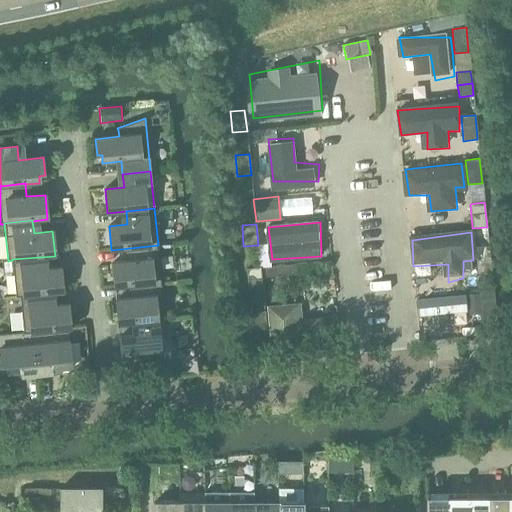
[(130,248),(131,261),(112,263),(115,287),(134,285),(133,285),(161,282),(158,245),(130,248)]
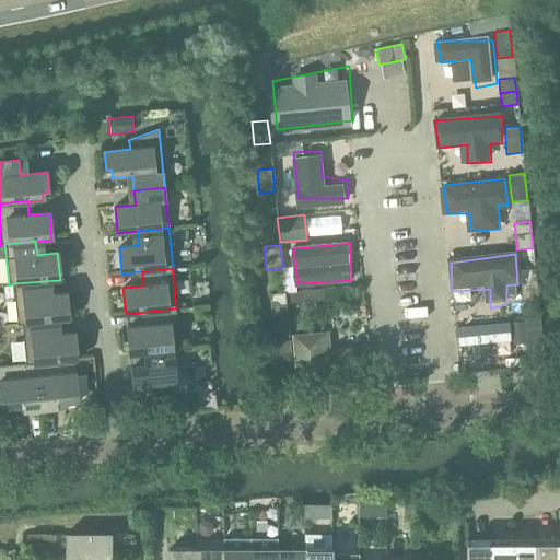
[(537,295),(535,269),(518,270),(522,298),(537,295)]
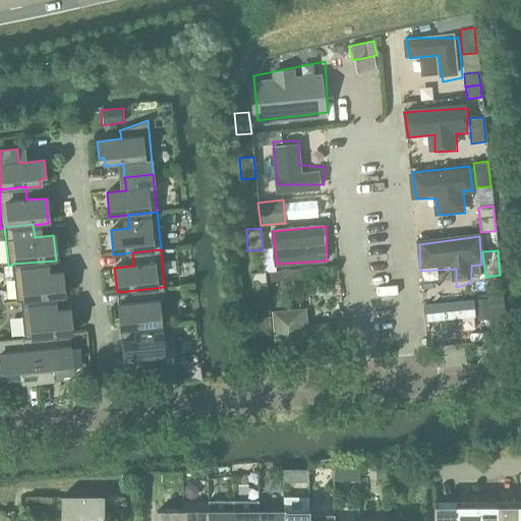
[(16,302),(20,302),(19,301),(49,298),(49,299),(63,298),(61,273),(42,275),(41,262),(12,264),(12,265),(16,302)]
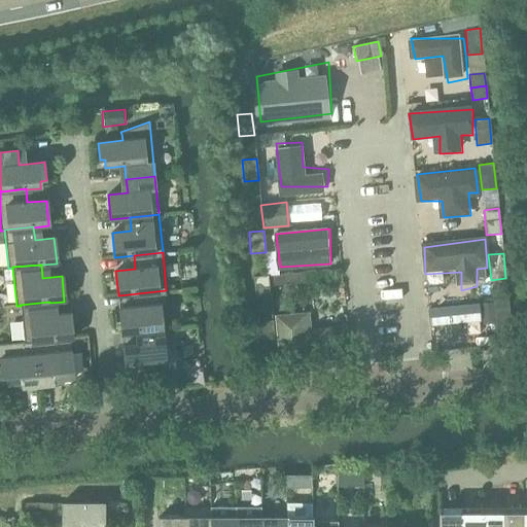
[(345,340),(345,272),(277,278),(283,347),(345,340)]
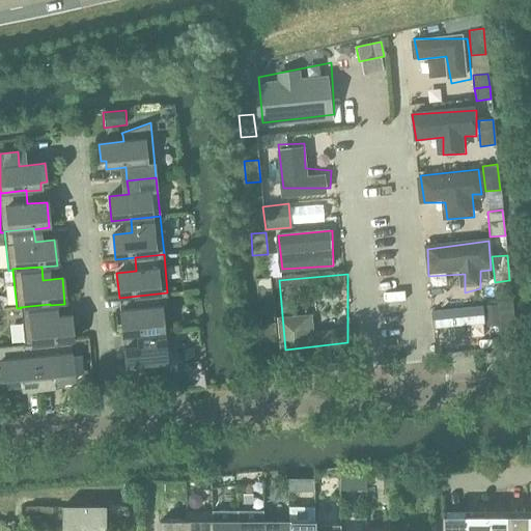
[(270,278),(269,278),(255,279),(257,301),(272,300),(270,278)]
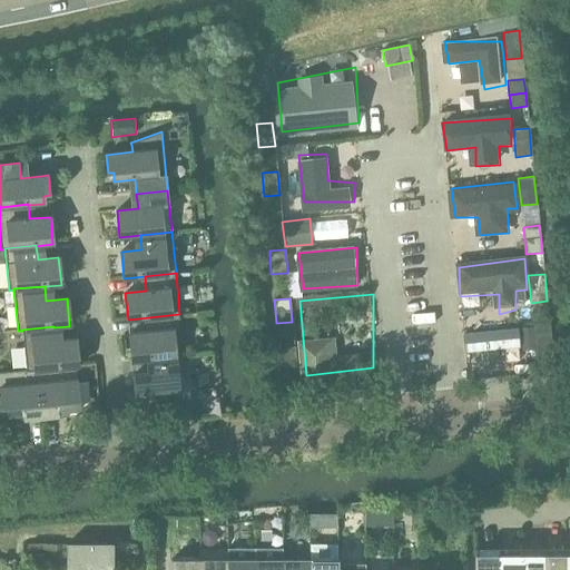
[(184,355),(179,314),(148,317),(149,317),(150,332),(129,334),(133,361),(153,360),(153,359),(184,355)]
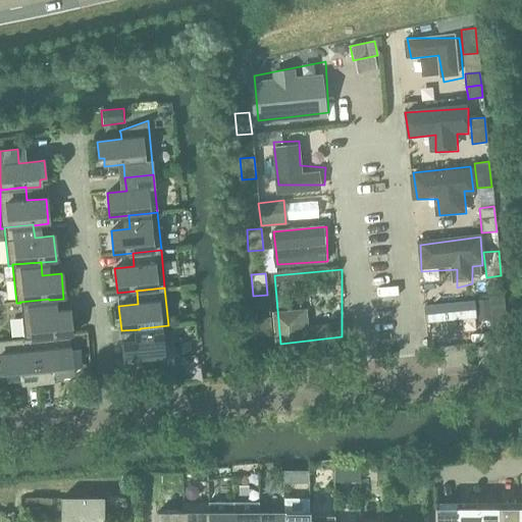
[(505,320),(506,320),(503,296),(488,297),(490,321),(505,320)]
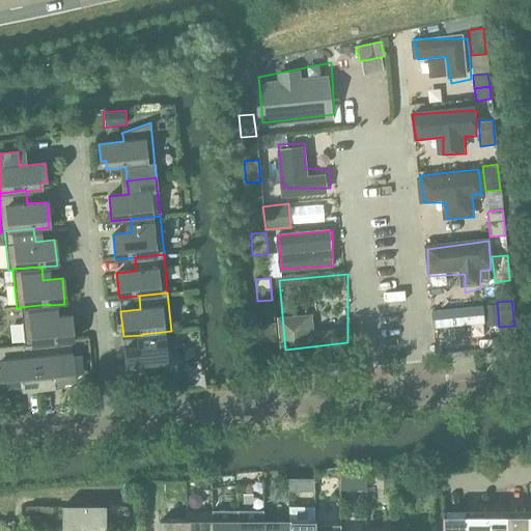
[(20,307),(21,308),(24,345),(33,344),(68,341),(70,342),(73,341),(71,315),(51,317),(50,305),(50,304),(20,307)]
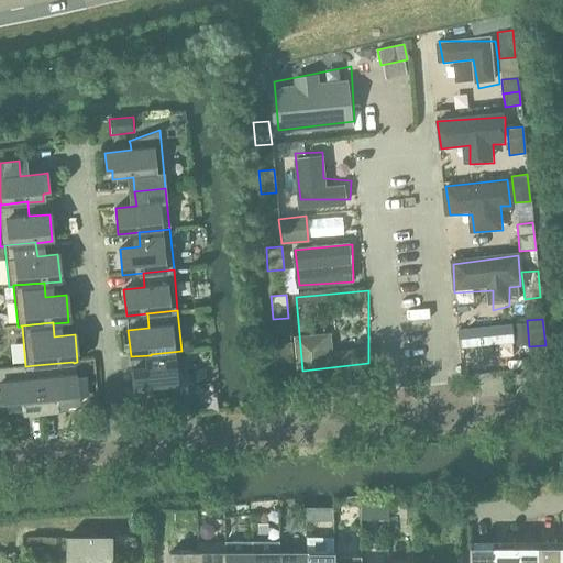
[(465,337),(468,368),(516,362),(512,334),(497,337),(497,335),(465,337)]
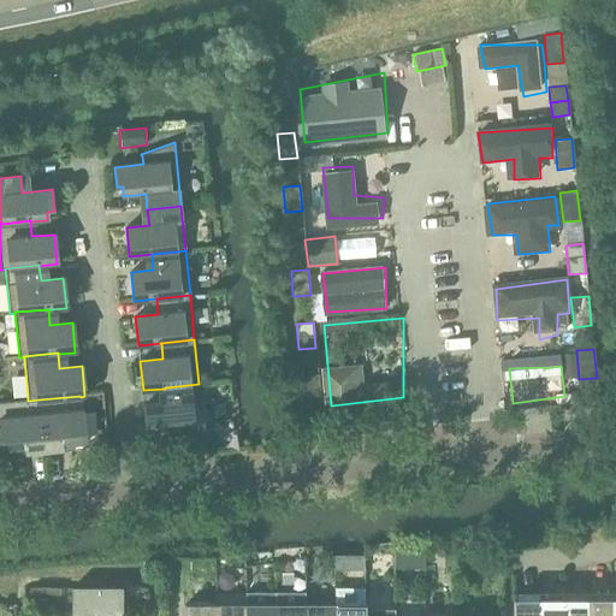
[(318,374),(301,377),(303,402),(320,401),(320,400),(318,374)]
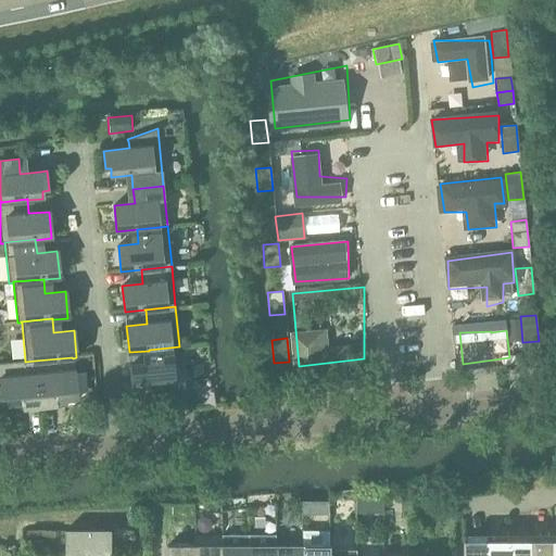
[(172,363),(180,362),(179,346),(149,350),(149,351),(151,364),(130,366),(133,392),(175,389),(172,363)]
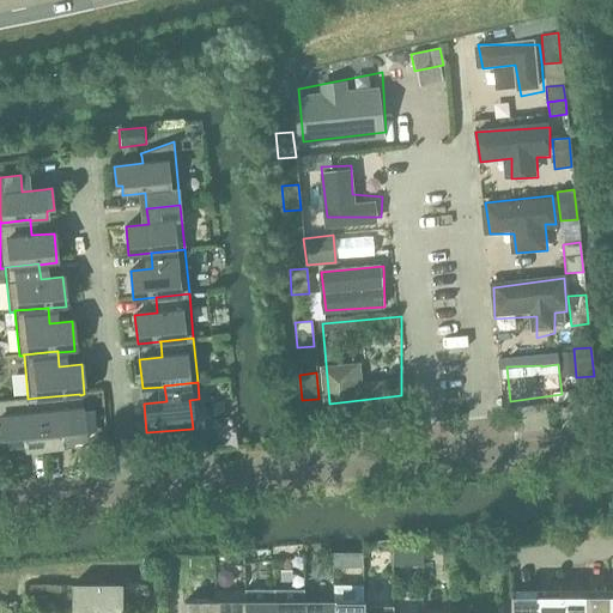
[(38,398),(43,449),(72,445),(71,442),(84,441),(80,395),(79,394),(38,398)]
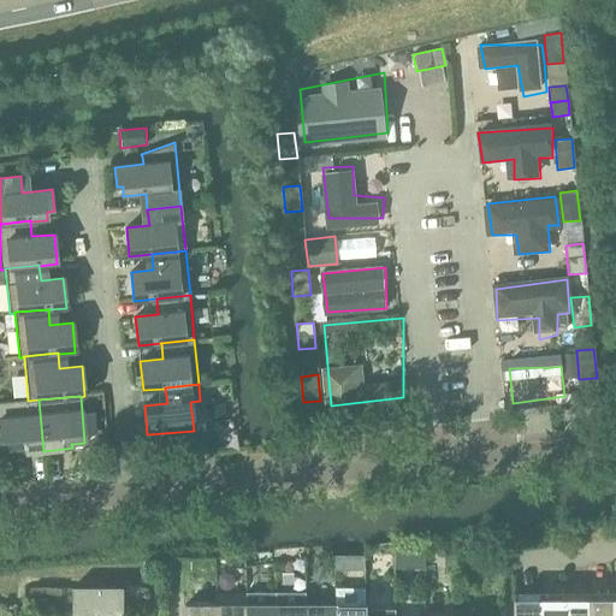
[(28,401),(0,402),(0,428),(3,451),(16,450),(16,454),(43,451),(39,400),(28,401)]
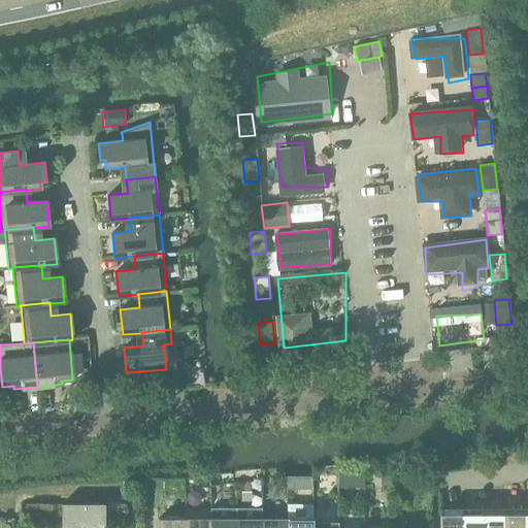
[(382,487),(390,487),(390,472),(382,472),(382,487)]
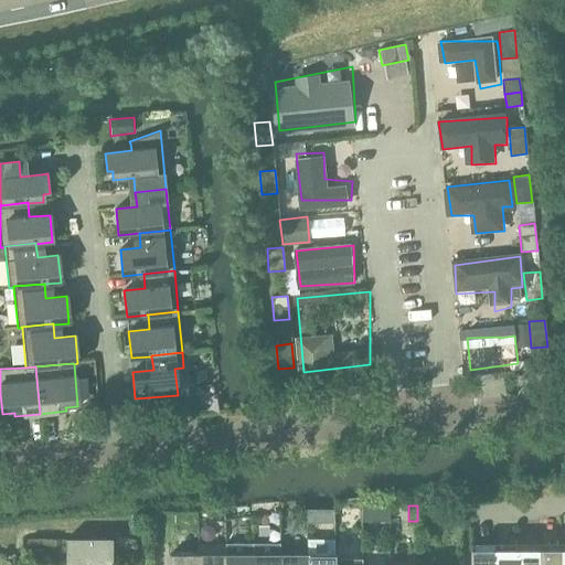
[(64,564),(110,564),(112,540),(65,540),(64,564)]
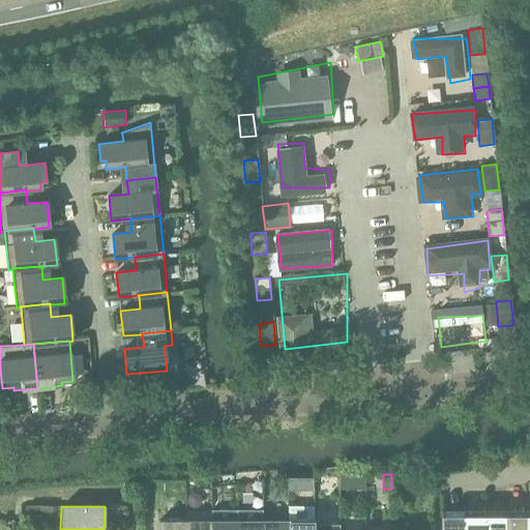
[(211,510),(211,521),(211,529),(236,529),(237,521),(237,510),(211,510)]
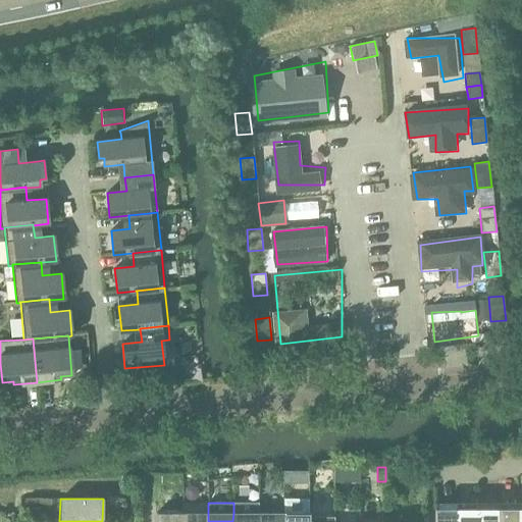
[(233,503),(233,513),(232,521),(258,521),(259,512),(258,512),(259,503),(233,503)]
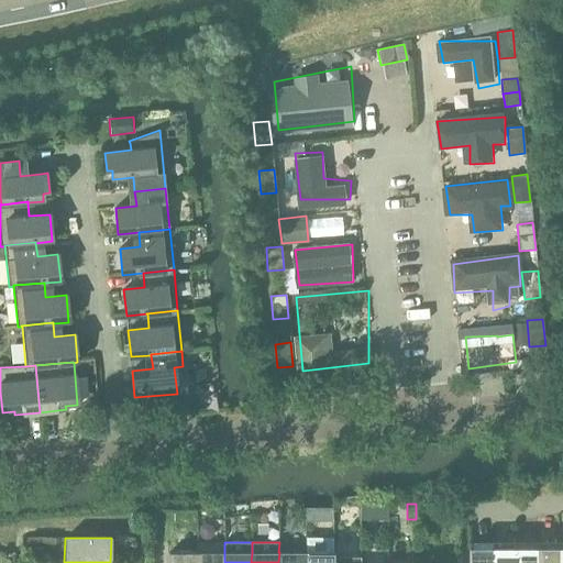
[(468,548),(468,562),(492,562),(492,548),(468,548)]
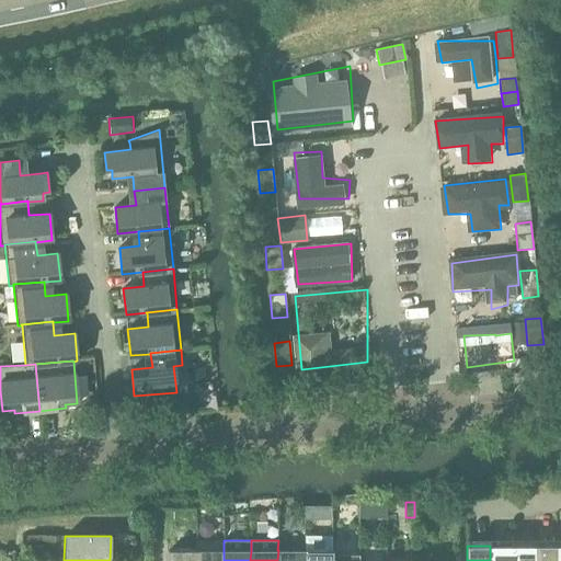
[(511,560),(512,546),(490,546),(490,560),(511,560)]
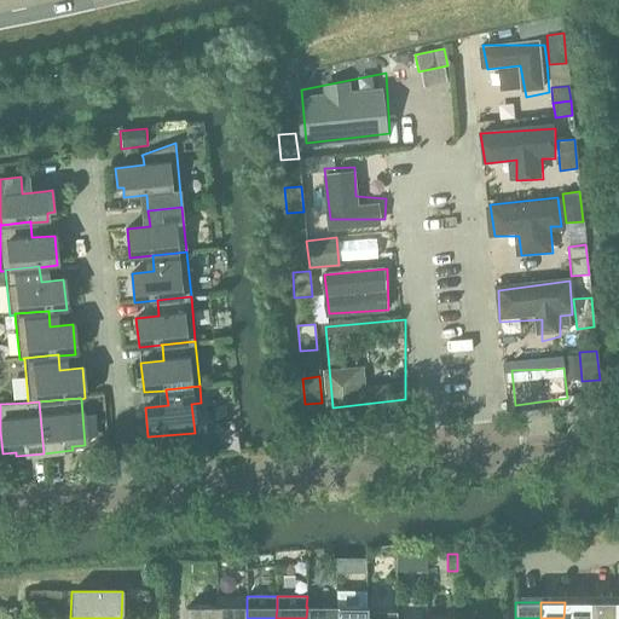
[(589,618),(589,602),(565,602),(563,618),(589,618)]
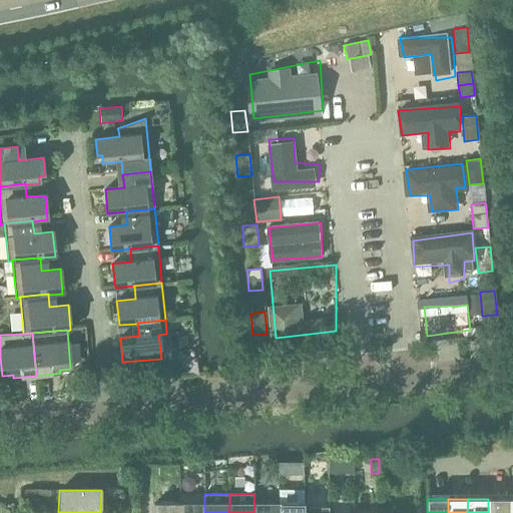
[(508,512),(508,499),(488,499),(488,512),(508,512)]
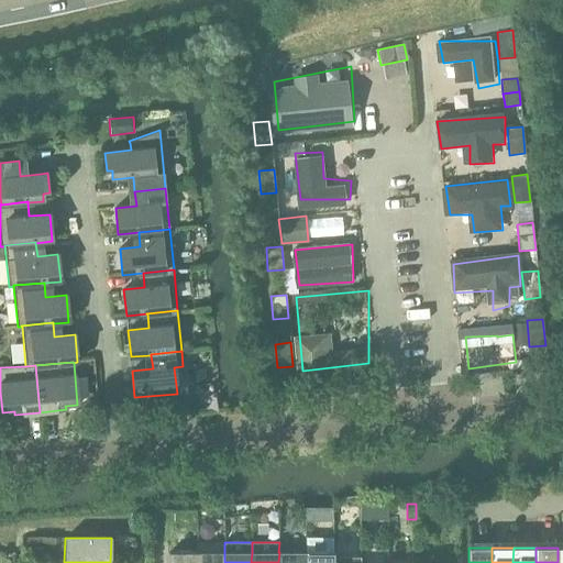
[(306,562),(307,552),(279,552),(278,562),(306,562)]
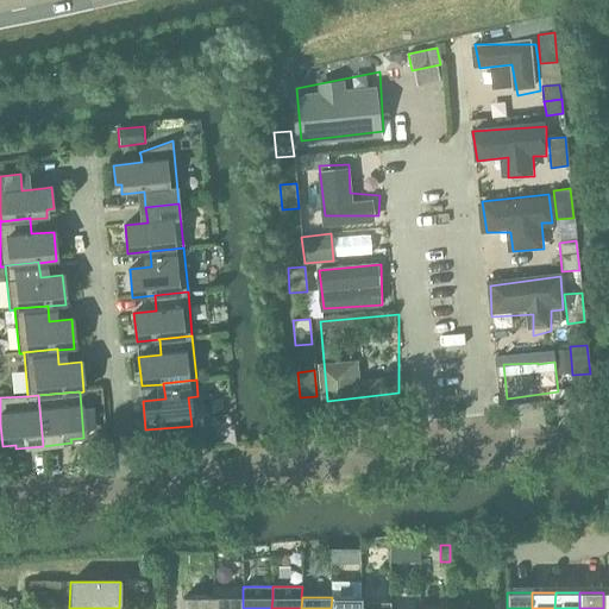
[(362,597),(332,597),(331,608),(360,608),(362,603),(362,597)]
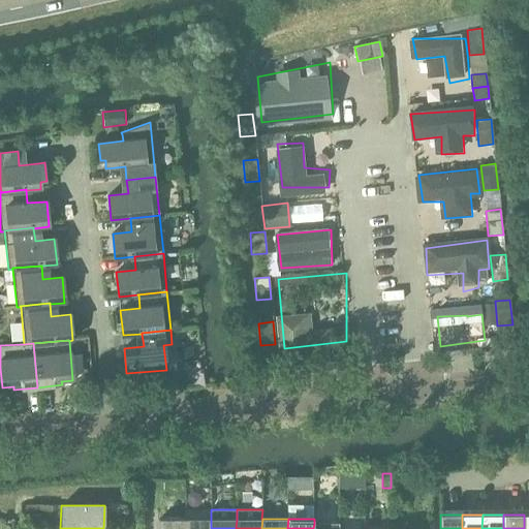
[(158,520),(157,528),(185,528),(185,520),(158,520)]
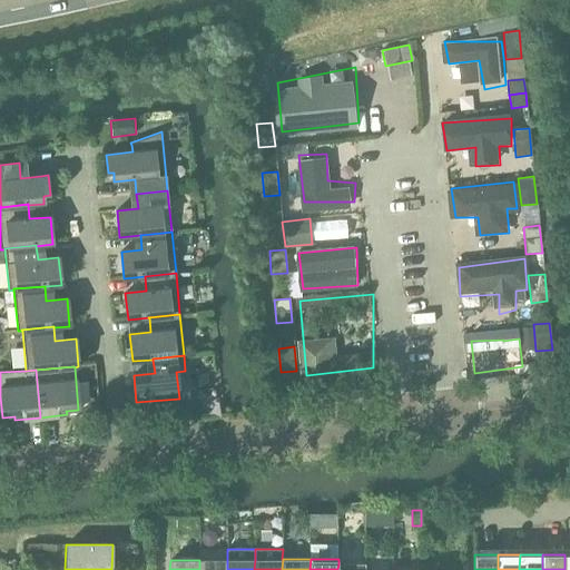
[(227,569),(227,560),(199,560),(199,569),(227,569)]
